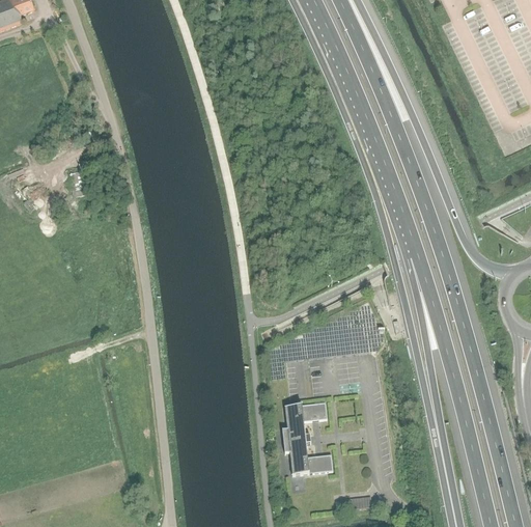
[(0,0),(0,29),(23,21),(20,15),(34,9),(31,0),(0,0)]
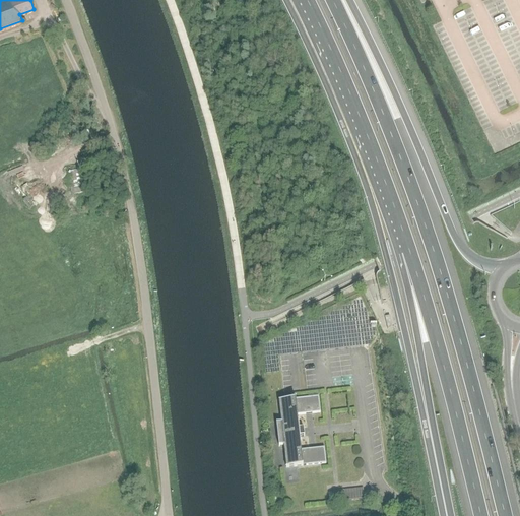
[(68,168),(71,191),(87,188),(83,166),(68,168)]
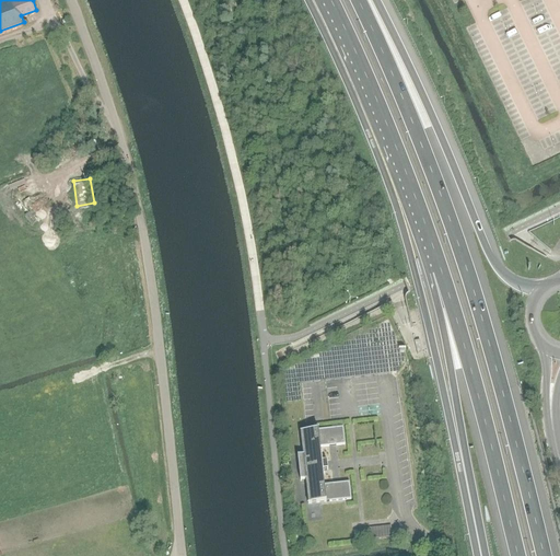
[(375,266),(365,271),(369,277),(378,273),(375,266)]
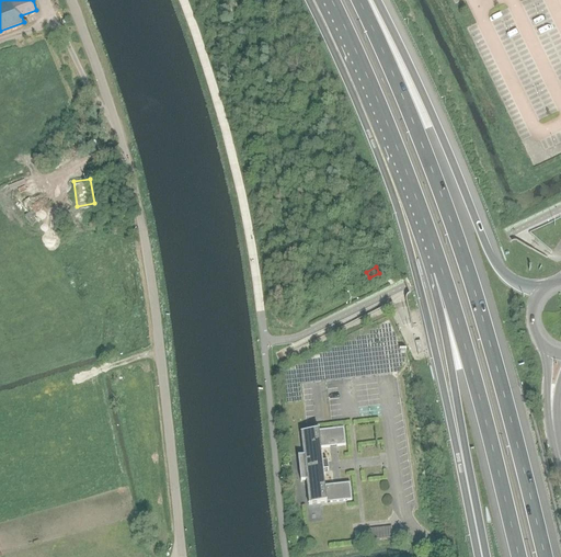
[(309,500),(351,496),(350,480),(324,482),(320,444),(345,441),(343,424),(300,430),(304,453),(298,454),(300,478),(306,477),(309,500)]
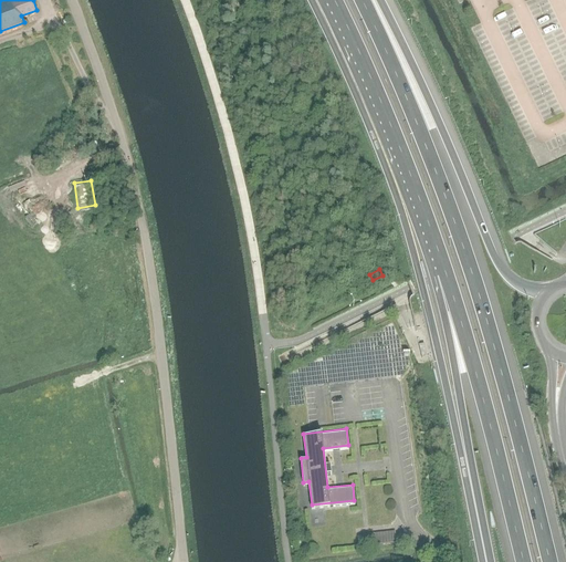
[(395,529),(375,530),(376,542),(396,540),(395,529)]
